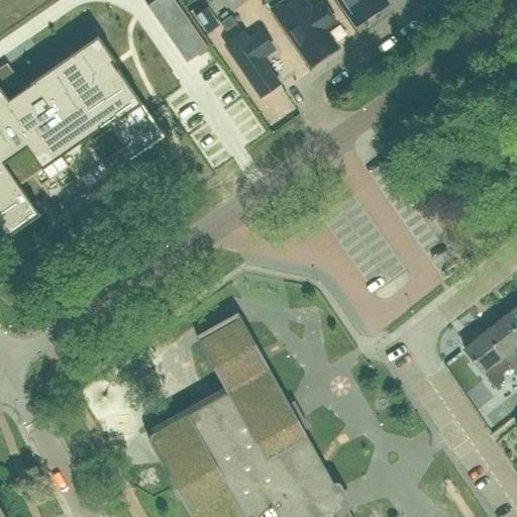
[(174,0),(154,0),(146,6),(187,63),(208,48),(174,0)]
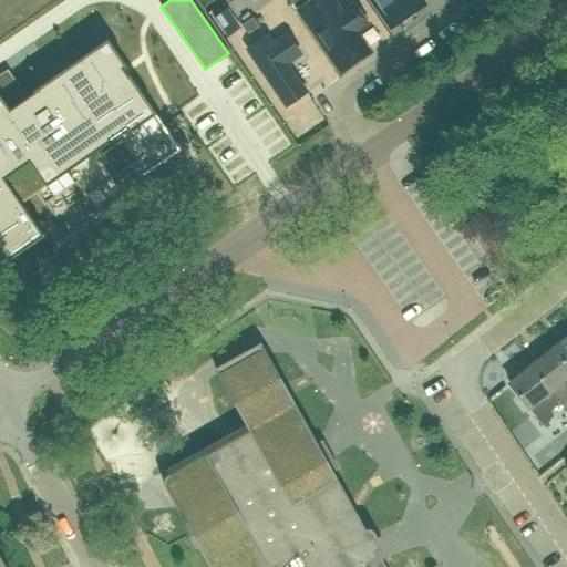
[(332,0),(318,0),(296,16),(340,80),(373,57),(358,35),(368,29),(351,6),(342,12),(332,0)]
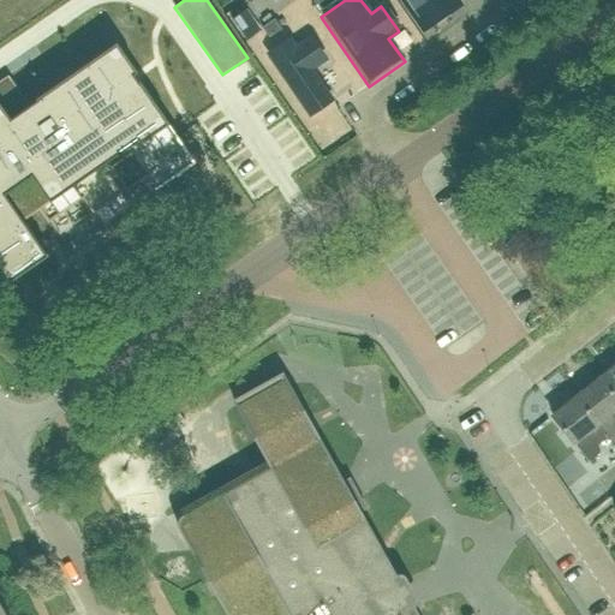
[(455,0),(400,0),(425,39),(465,15),(455,0)]
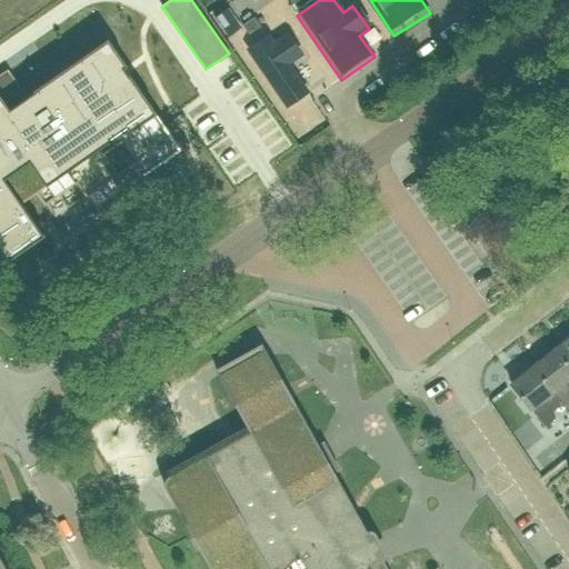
[(240,27),(227,9),(212,20),(226,38),(240,27)]
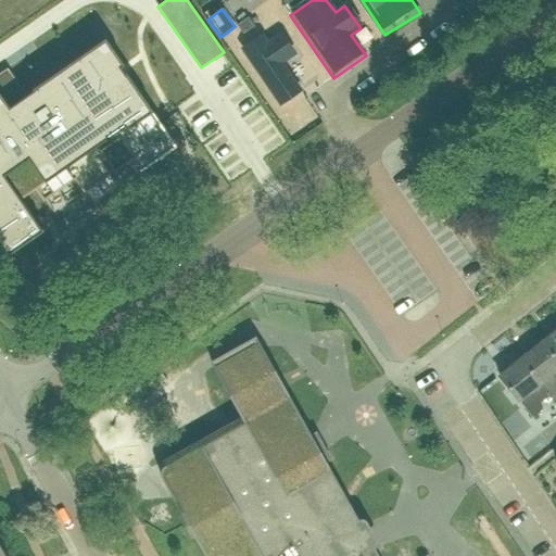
[(253,25),(247,16),(236,24),(241,33),(253,25)]
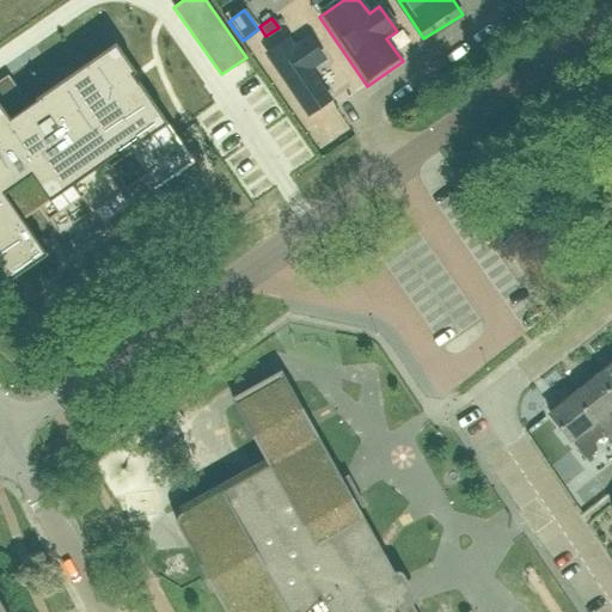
[(354,93),(303,19),(258,50),(310,123),(354,93)]
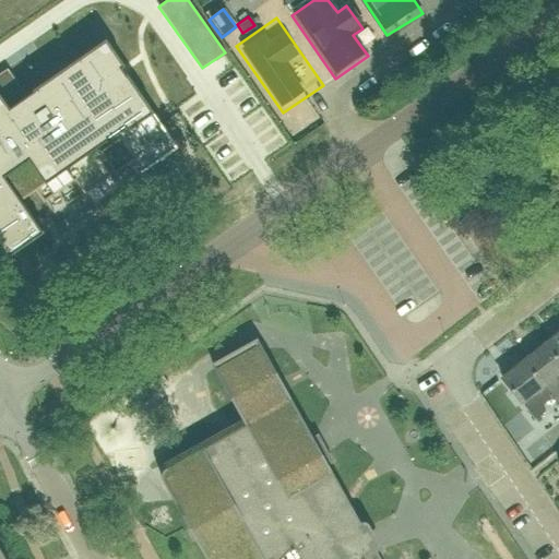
[(0,245),(9,257),(46,232),(23,199),(38,188),(47,200),(78,178),(91,195),(137,164),(142,171),(178,146),(121,67),(123,64),(106,39),(24,97),(14,82),(0,92),(0,245)]
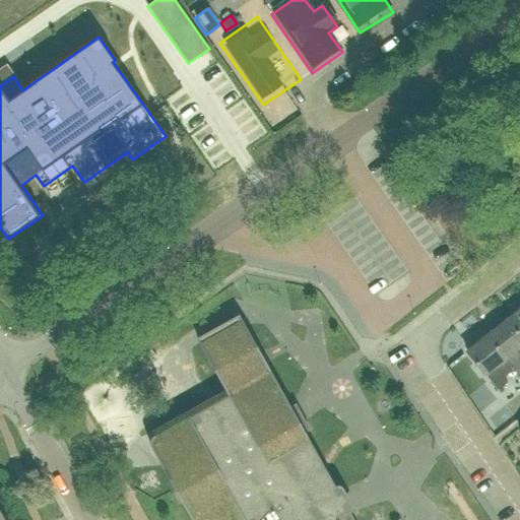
[(519,308),(507,318),(519,334),(519,308)]
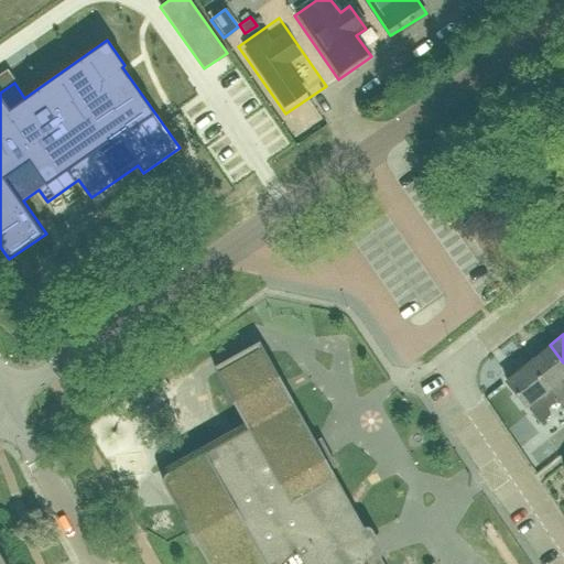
[(563,362),(550,345),(528,362),(548,388),(549,387),(560,401),(563,397),(563,362)]
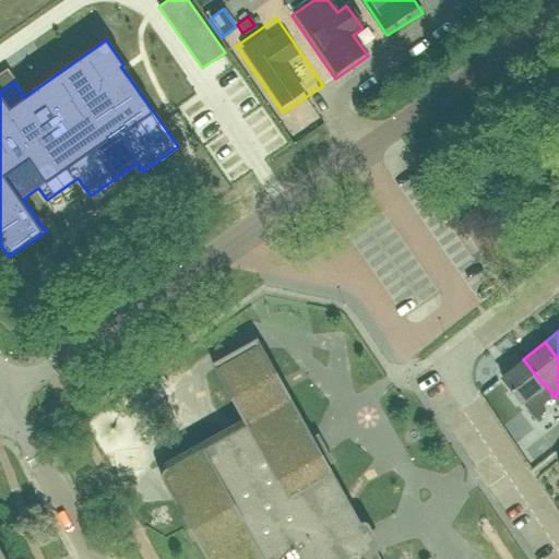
[(254,346),(252,347),(214,369),(245,424),(165,468),(163,470),(162,472),(161,475),(161,477),(162,479),(206,558),(380,558),(264,351),(262,348),(259,346),(254,346)]
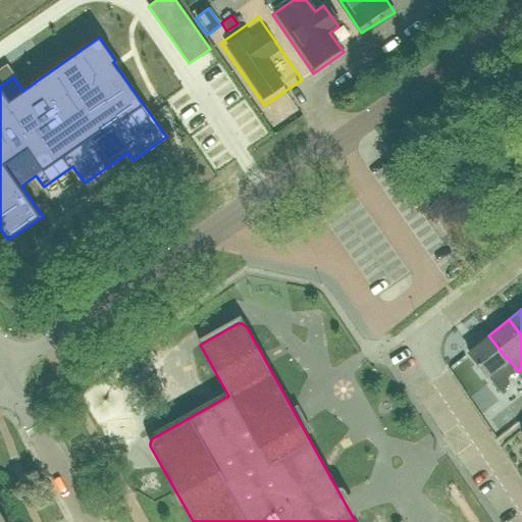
[(507,359),(488,335),(468,352),(499,392),(509,383),(496,367),(507,359)]
